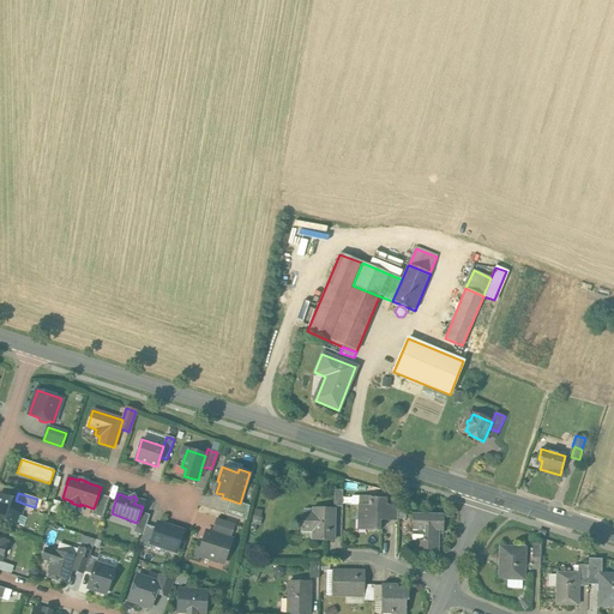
[(16,500),(0,494),(0,518),(4,519),(5,523),(8,521),(17,524),(24,527),(26,518),(19,516),(24,504),(16,500)]
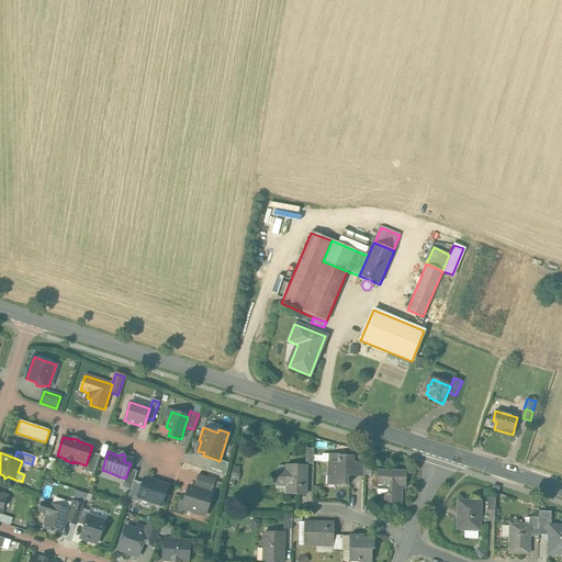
[(100,456),(90,452),(86,465),(83,471),(93,474),(100,456)]
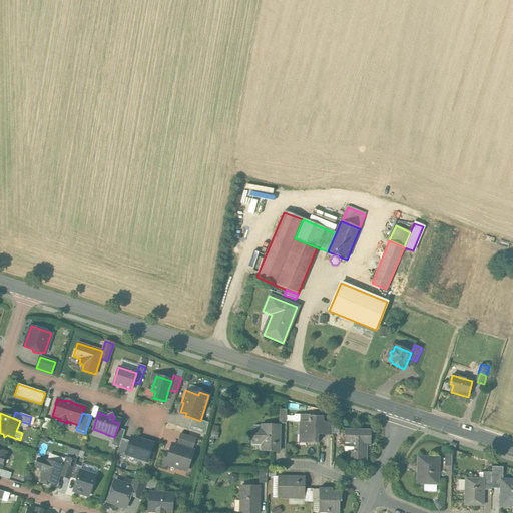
[(323,417),(310,416),(310,415),(300,415),(295,415),(294,422),(300,422),(299,434),(306,435),(306,443),(318,444),(318,431),(325,431),(325,430),(322,430),(323,422),(323,417)]
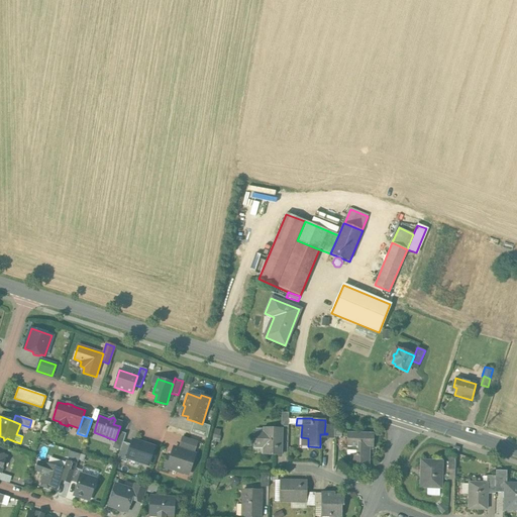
[(210,426),(202,424),(194,421),(191,432),(207,438),(210,426)]
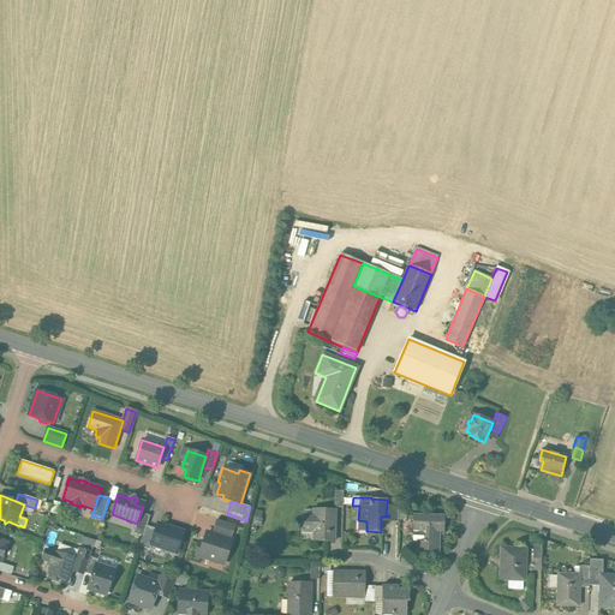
[(398,506),(387,506),(386,515),(389,515),(389,517),(389,521),(398,521),(398,520),(398,506)]
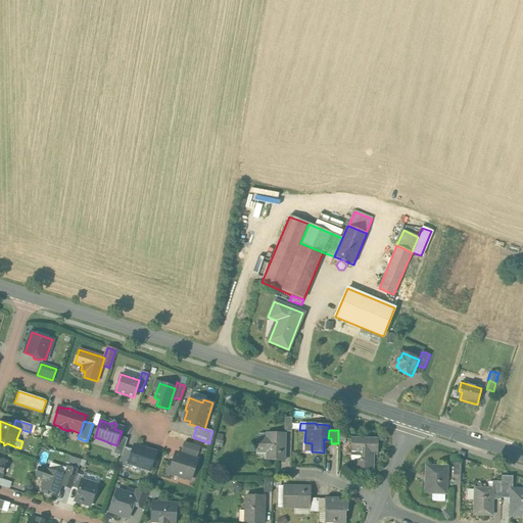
[(285,434),(267,433),(267,438),(256,438),(256,452),(267,453),(267,460),(284,461),(285,434)]
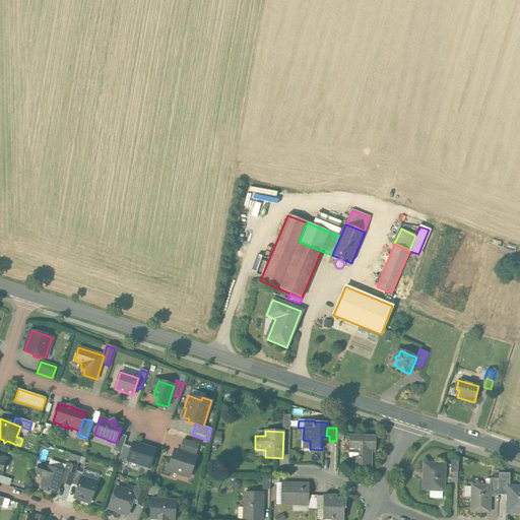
[(119,434),(116,443),(113,451),(121,454),(124,445),(127,437),(119,434)]
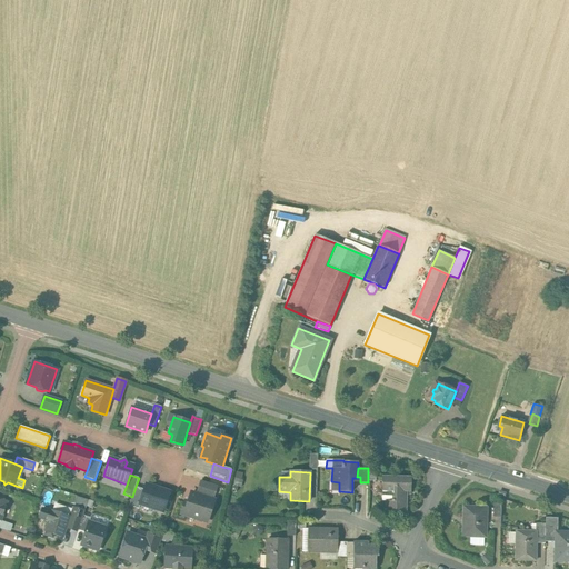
[(411,477),(382,476),(382,491),(393,491),(393,500),(392,500),(392,501),(386,501),(386,512),(407,512),(407,488),(411,488),(411,477)]
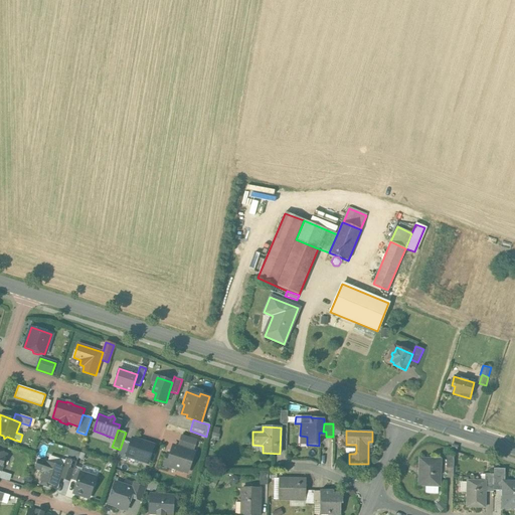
[(178,446),(189,450),(193,451),(196,441),(181,436),(178,446)]
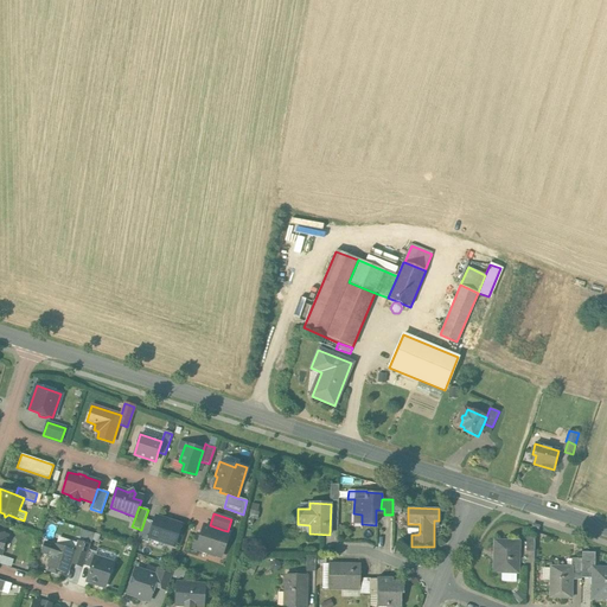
[(180,525),(155,517),(154,523),(148,537),(149,537),(174,545),(180,525)]
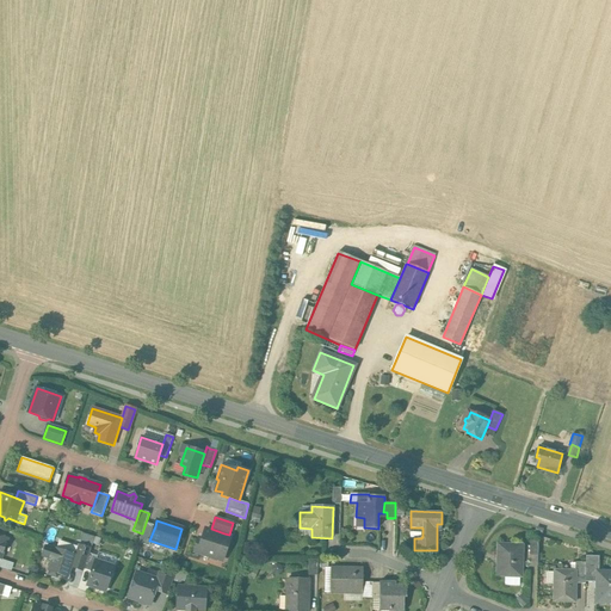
[(155,526),(146,523),(142,534),(139,543),(149,547),(150,541),(149,541),(155,526)]
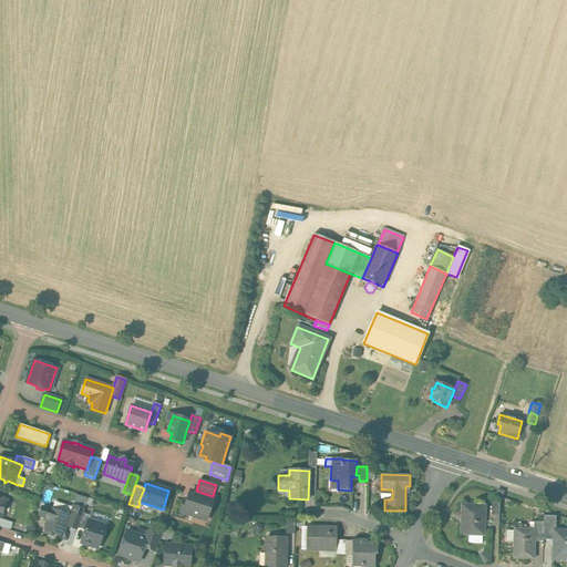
[(209,509),(210,506),(213,498),(191,492),(187,501),(184,501),(181,512),(194,515),(194,516),(194,517),(202,519),(202,518),(203,518),(206,508),(209,509)]
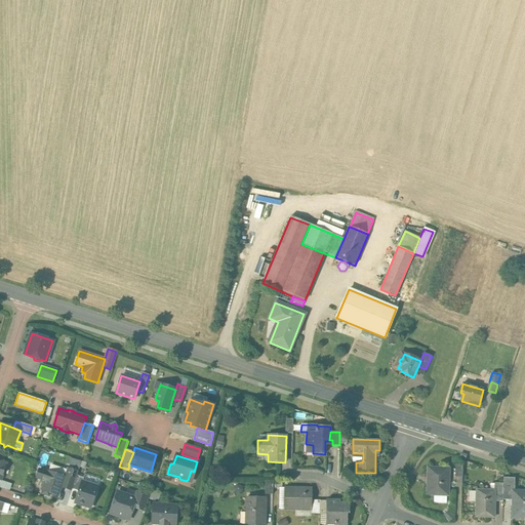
[(78,472),(67,468),(64,477),(65,477),(61,487),(64,488),(65,486),(72,489),(77,476),(78,472)]
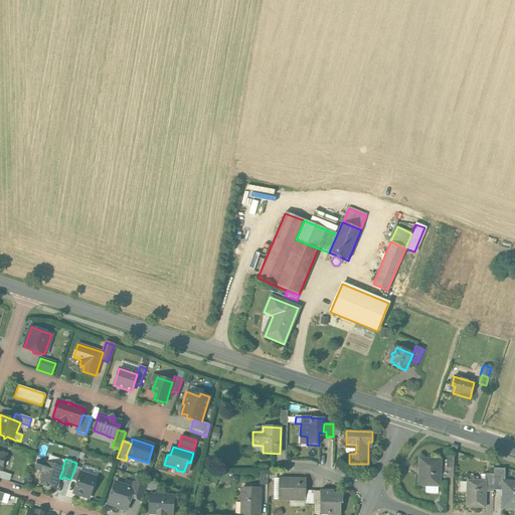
[(440,460),(419,460),(418,486),(440,486),(440,460)]
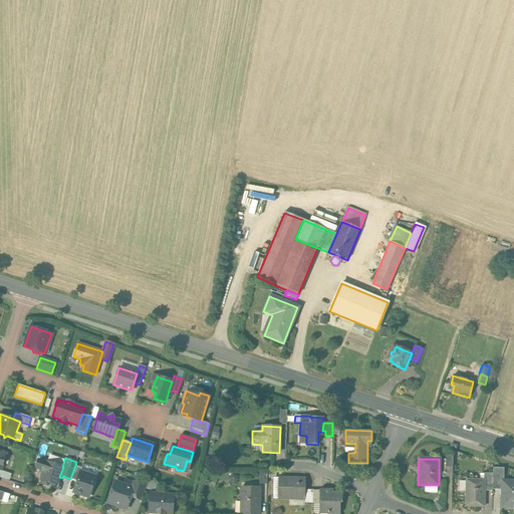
[(62,467),(47,462),(41,481),(56,486),(59,477),(63,467),(62,467)]
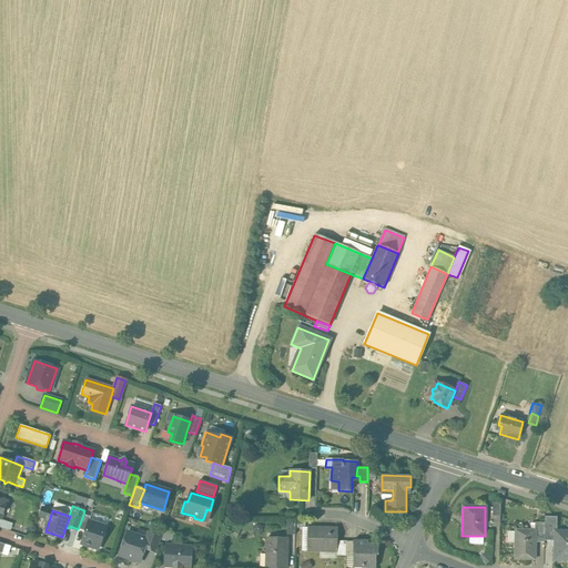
[(90,517),(83,515),(78,529),(85,531),(89,521),(90,517)]
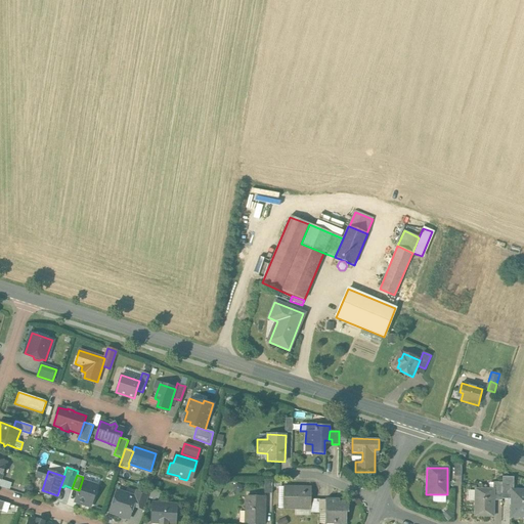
[(514,477),(503,477),(503,482),(501,495),(501,498),(512,499),(513,491),(514,477)]
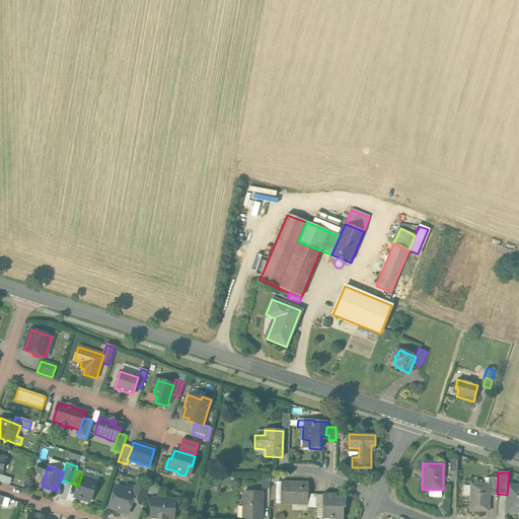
[(270,475),(262,475),(262,489),(270,489),(270,475)]
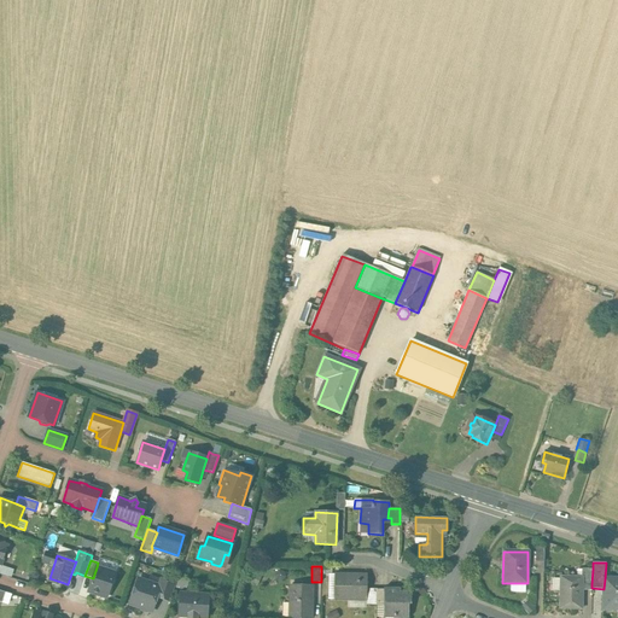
[(97,567),(93,578),(88,592),(106,598),(115,573),(97,567)]
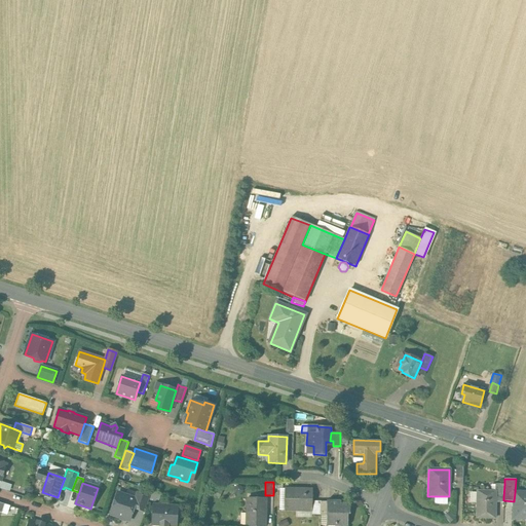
[(504,484),(495,484),(495,491),(495,497),(503,497),(504,484)]
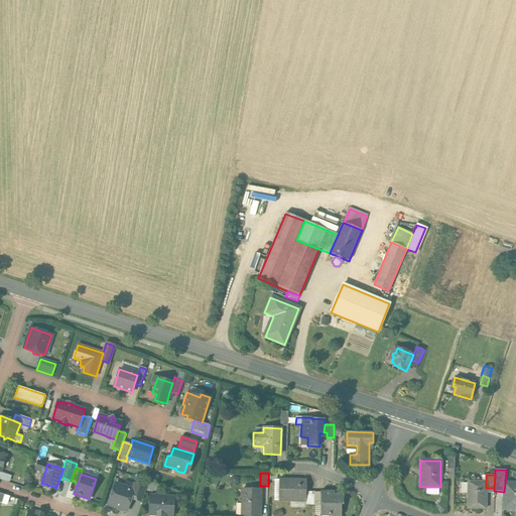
[(298,480),(279,480),(278,501),(291,501),(305,501),(306,501),(306,492),(306,482),(298,482),(298,480)]
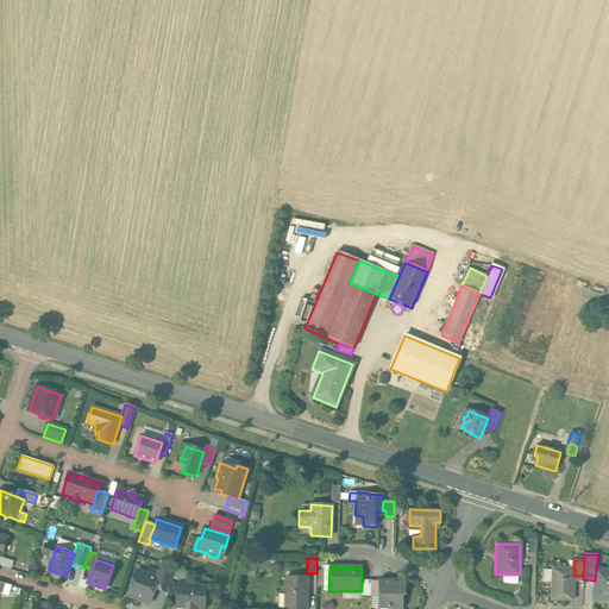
[(573,569),(552,569),(552,598),(573,600),(573,576),(573,569)]
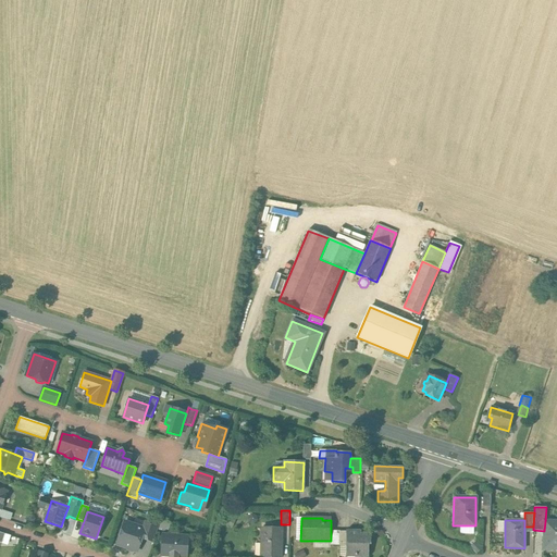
[(556,521),(545,522),(544,531),(544,548),(556,548),(556,521)]
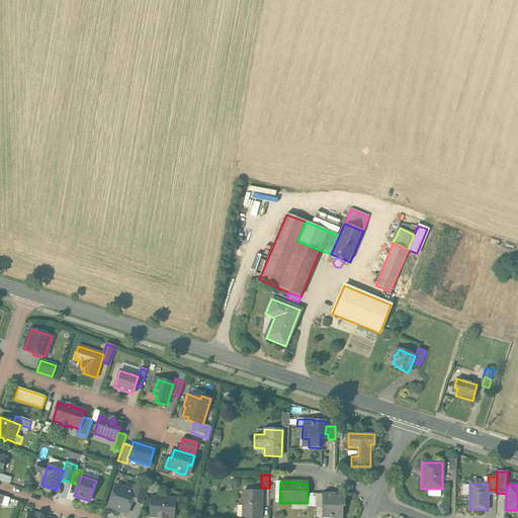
[(134,492),(115,486),(108,507),(127,513),(132,500),(135,492),(134,492)]
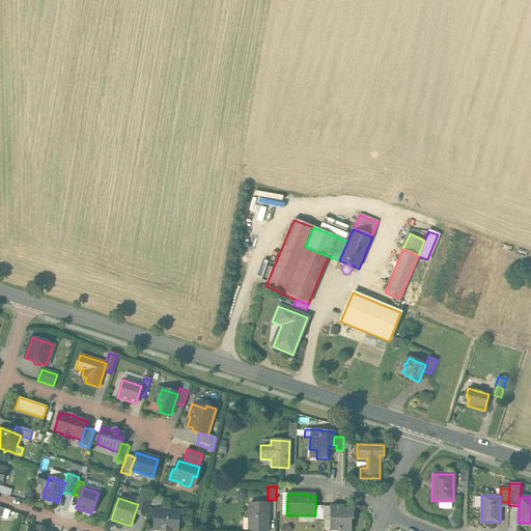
[(150,502),(139,498),(137,504),(138,504),(135,512),(146,516),(150,502)]
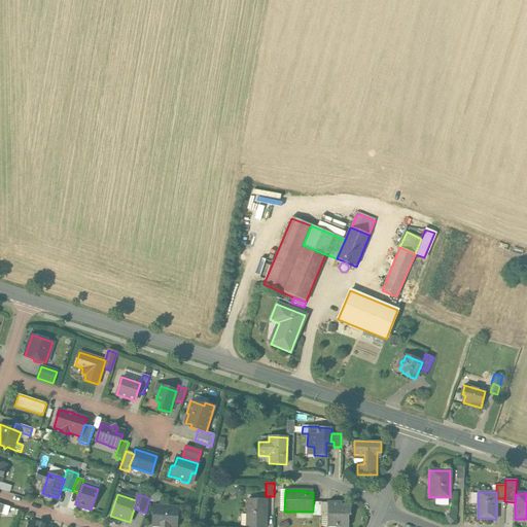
[(266,526),(267,500),(247,499),(246,526),(266,526)]
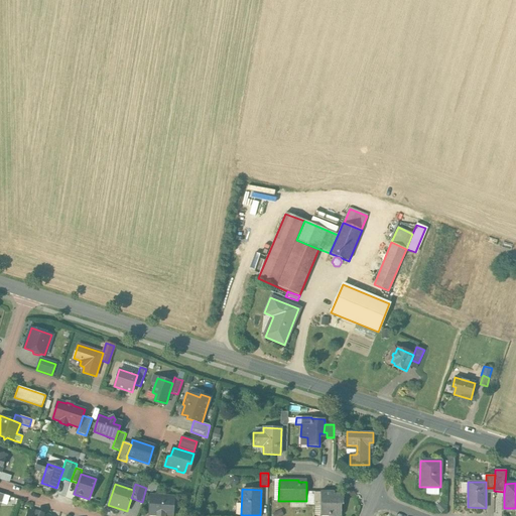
[(314,492),(306,492),(306,501),(305,501),(305,505),(314,505),(314,492)]
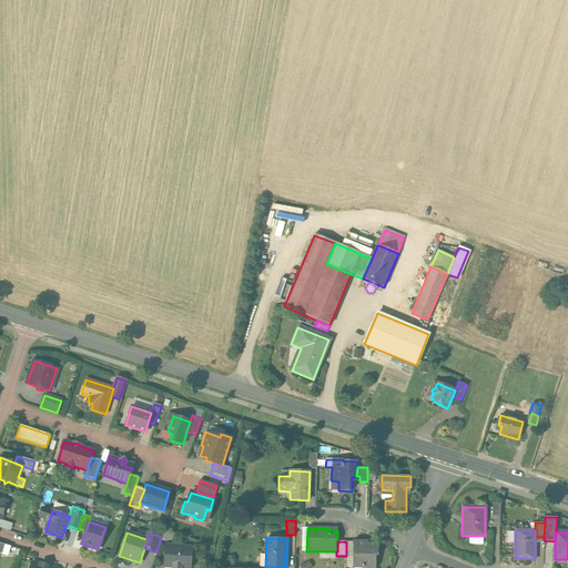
[(378,545),(363,545),(363,541),(353,541),(353,556),(353,567),(376,567),(376,555),(378,555),(378,545)]
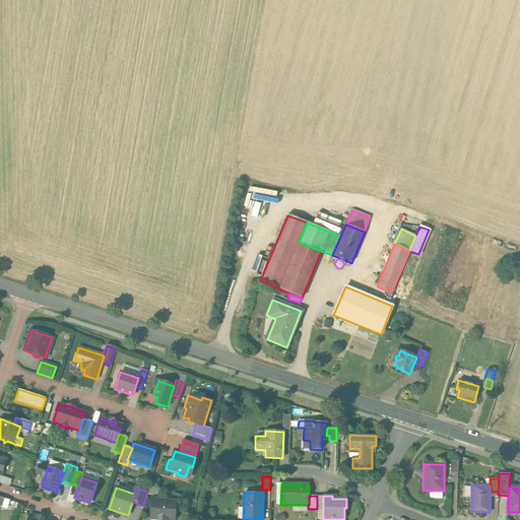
[(173,519),(175,501),(152,499),(150,519),(158,519),(165,519),(166,519),(173,519)]
